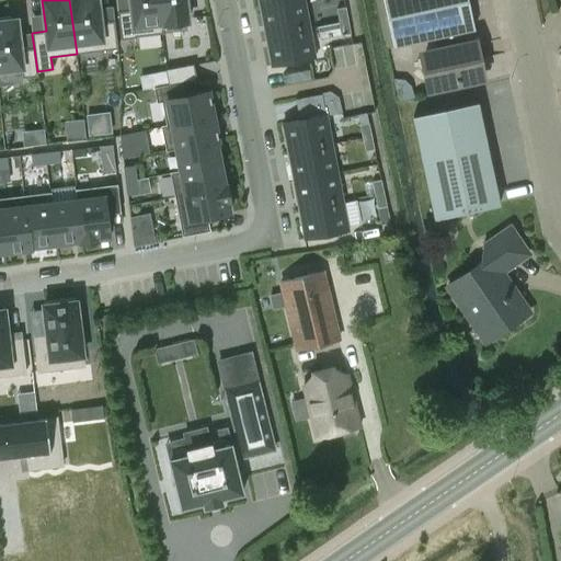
[(69,0),(77,54),(117,49),(114,21),(100,23),(96,0),(69,0)]
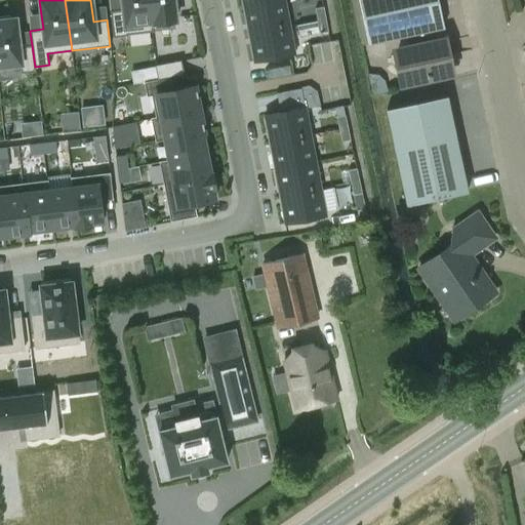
[(151,24),(147,0),(121,0),(123,9),(110,11),(113,37),(128,36),(127,35),(153,32),(152,23),(151,24)]
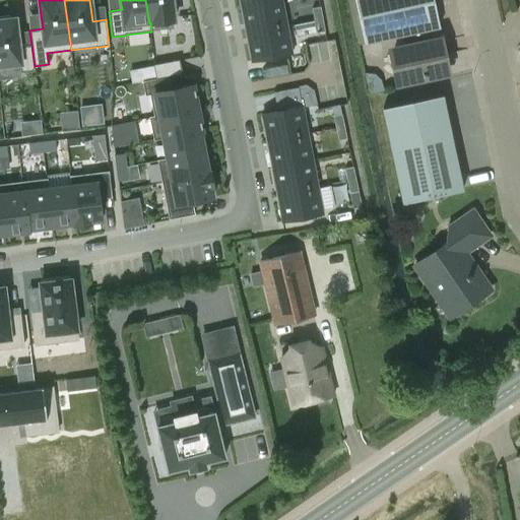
[(145,0),(149,23),(150,22),(175,20),(172,0),(145,0)]
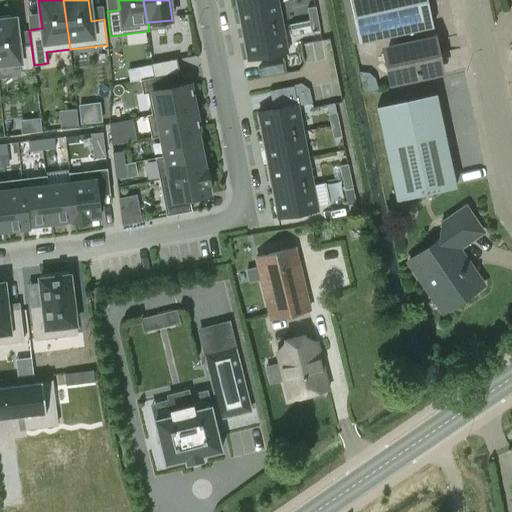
[(277,0),(274,0),(238,7),(243,33),(282,26),(277,0)]
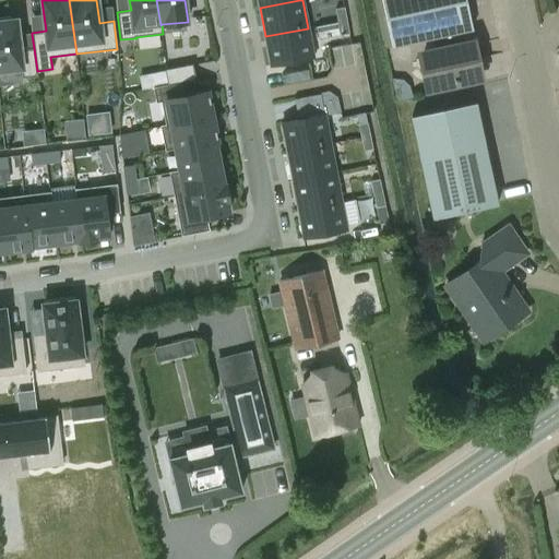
[(465,0),(380,0),(391,47),(472,30),(465,0)]
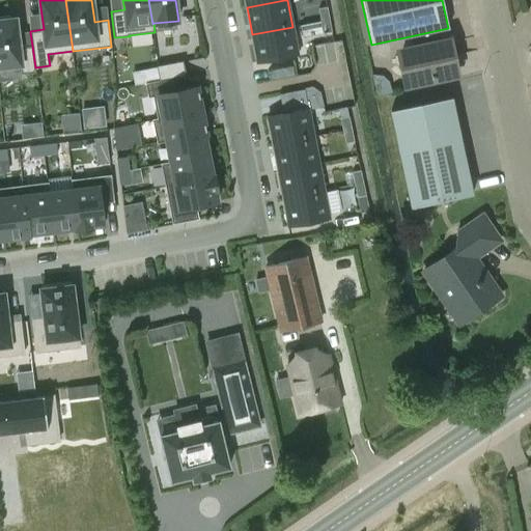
[(327,8),(318,9),(320,22),(329,20),(327,8)]
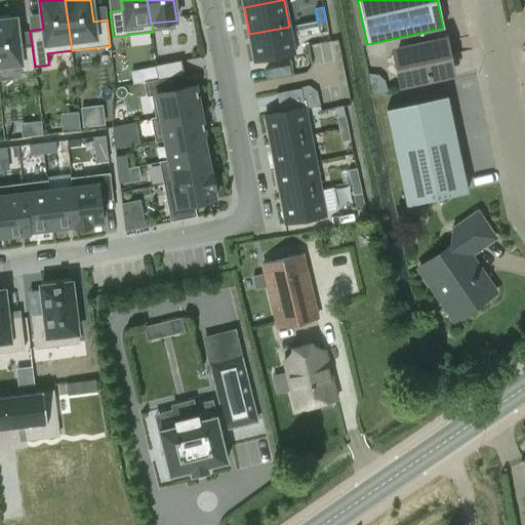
[(35,72),(35,67),(32,45),(19,46),(15,18),(10,18),(10,16),(0,16),(0,66),(19,64),(21,73),(35,72)]
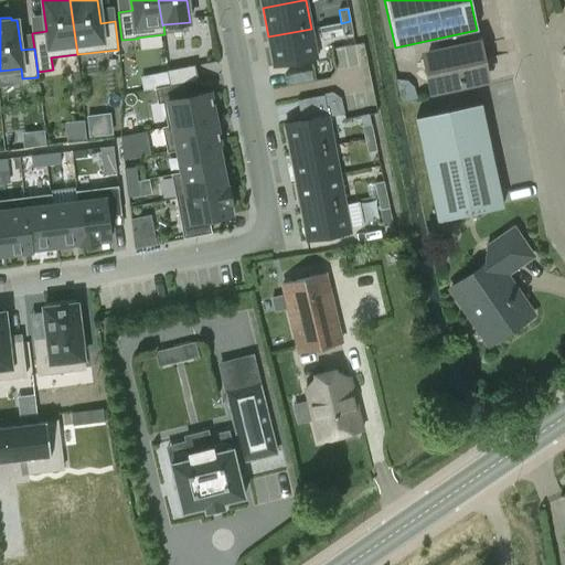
[(350,21),(341,23),(343,36),(352,35),(350,21)]
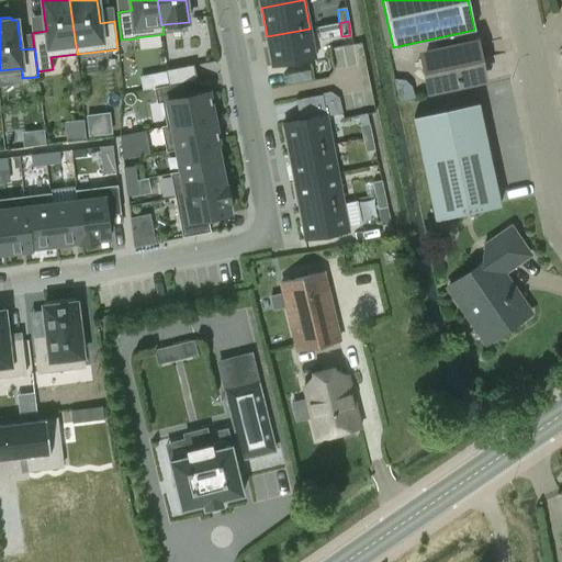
[(310,29),(267,36),(272,66),(315,58),(310,29)]
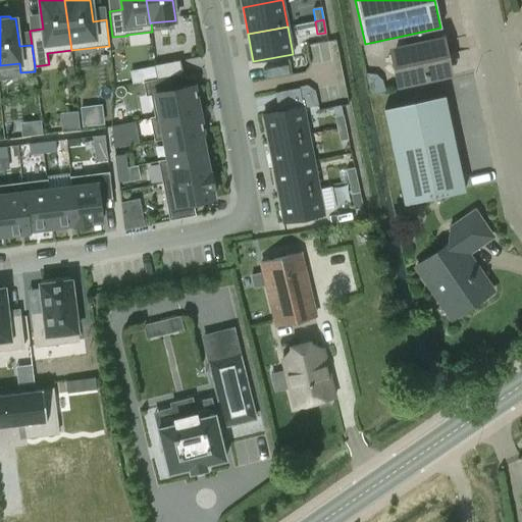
[(400,82),(446,71),(439,41),(393,51),(400,82)]
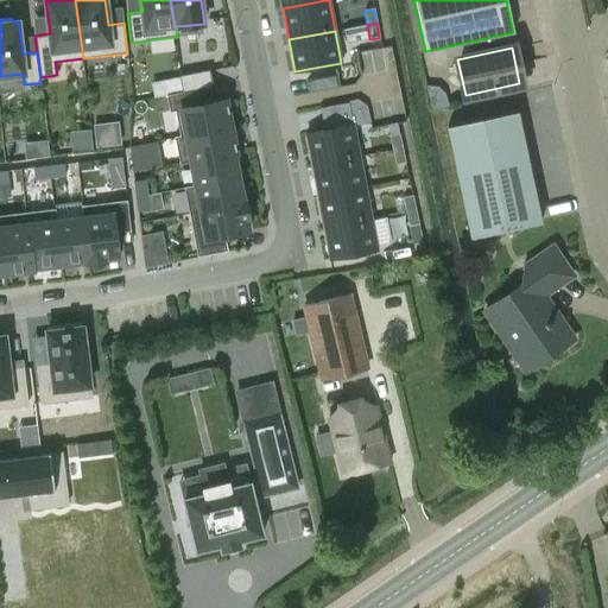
[(196,89),(213,86),(209,70),(179,75),(179,77),(183,92),(196,89)]
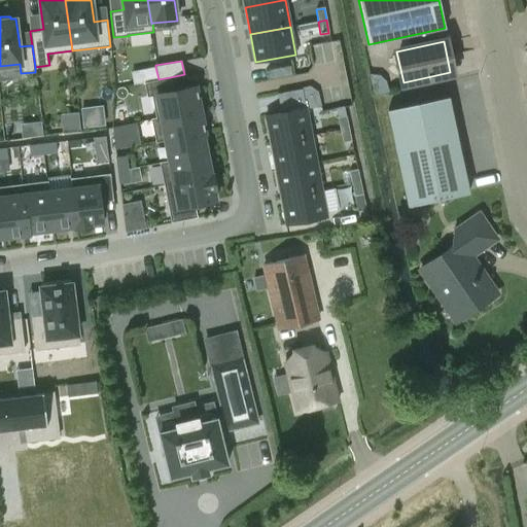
[(155,67),(149,69),(151,80),(159,79),(155,67)]
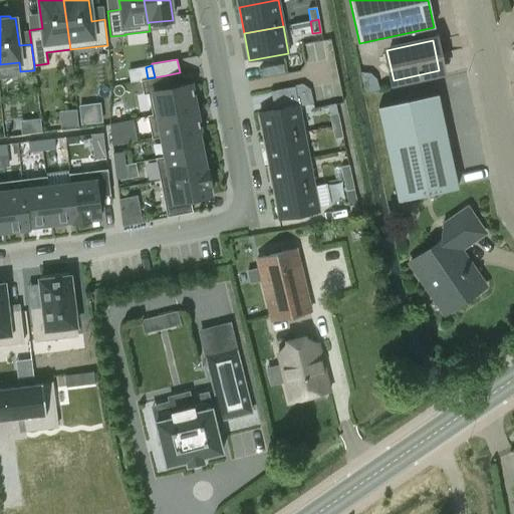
[(153,116),(196,108),(191,83),(169,88),(166,75),(155,77),(148,78),(141,80),(144,94),(149,93),(152,114),(153,116)]
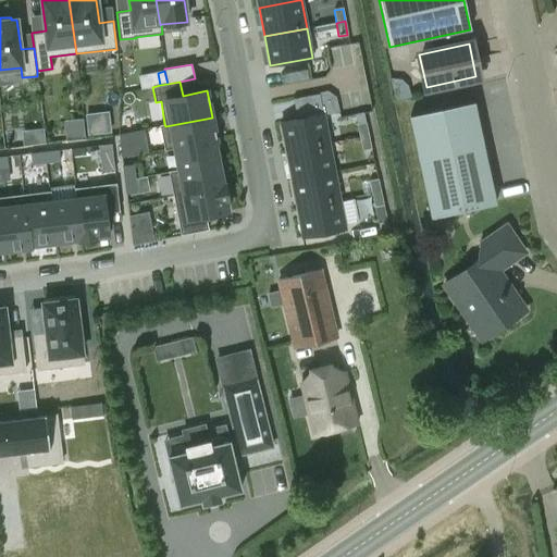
[(323,113),(323,115),(339,112),(337,97),(326,90),(319,91),(320,94),(323,113)]
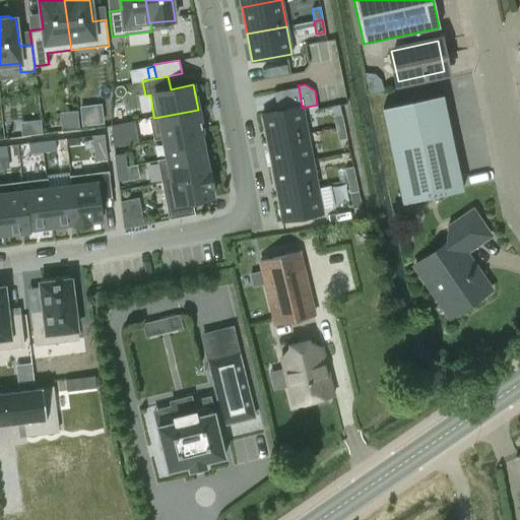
[(461,189),(441,96),(382,109),(401,202),(461,189)]
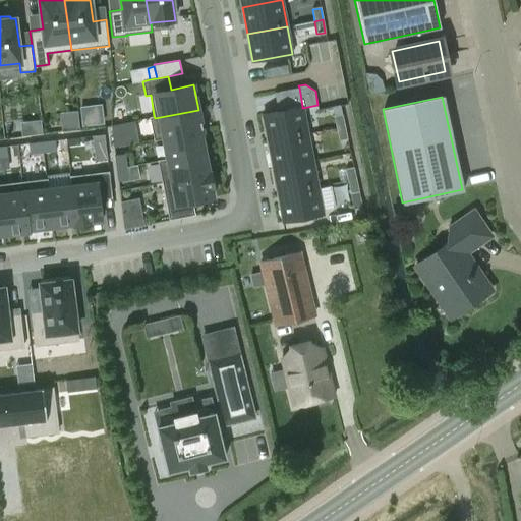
[(268,141),(307,133),(302,108),(302,106),(263,114),(268,141)]
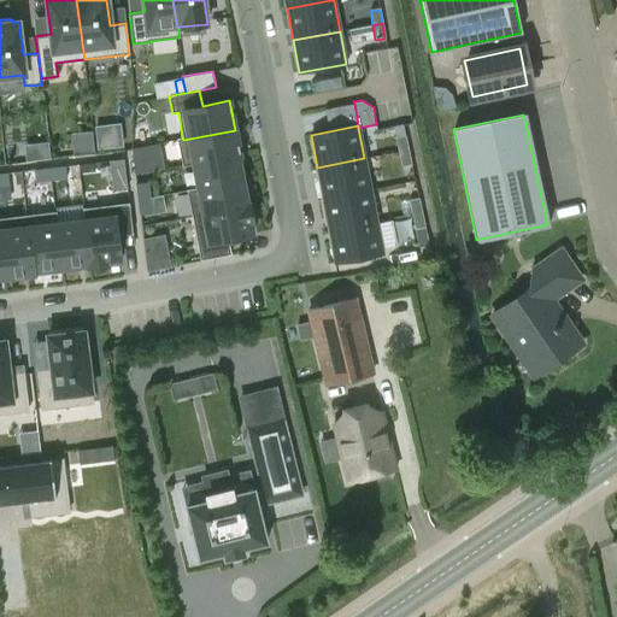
[(404,125),(394,128),(399,153),(409,152),(404,125)]
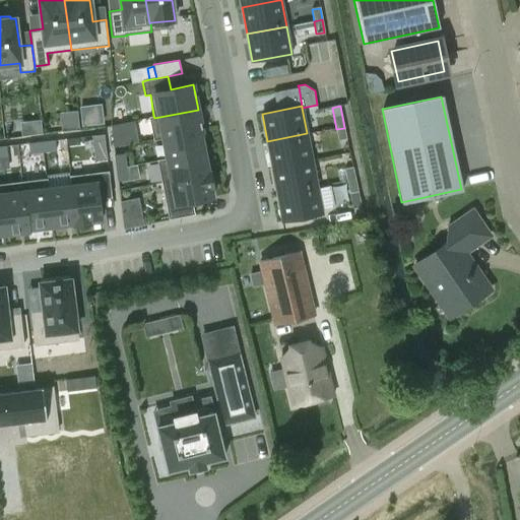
[(153,140),(164,138),(200,131),(202,131),(198,110),(154,118),(153,116),(149,117),(153,140)]
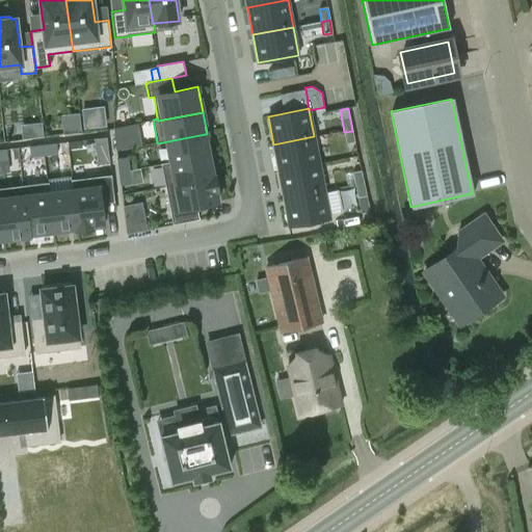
[(34,123),(36,138),(44,137),(42,122),(34,123)]
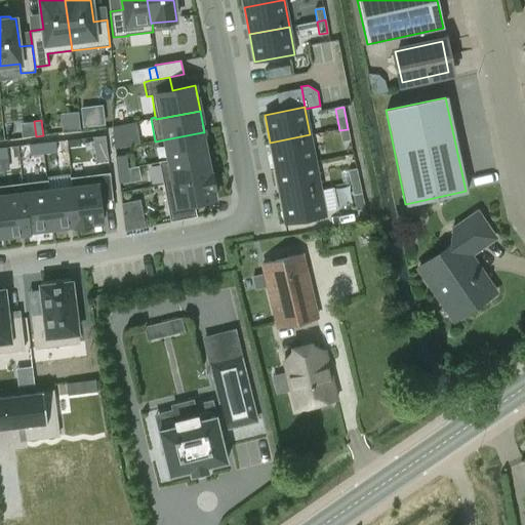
[(348,129),(339,130),(341,143),(350,140),(348,129)]
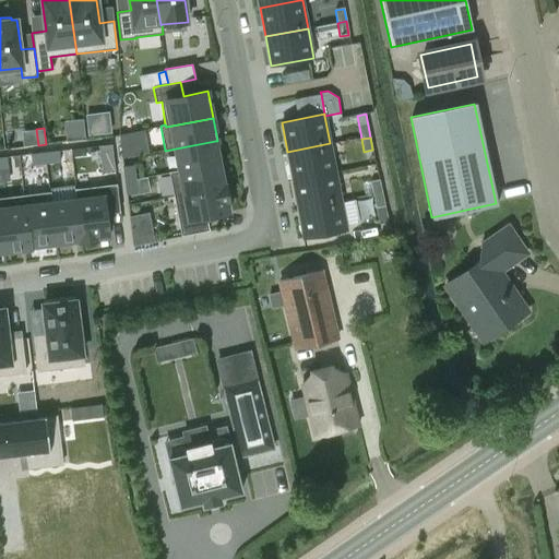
[(132,141),(120,143),(122,157),(134,155),(132,141)]
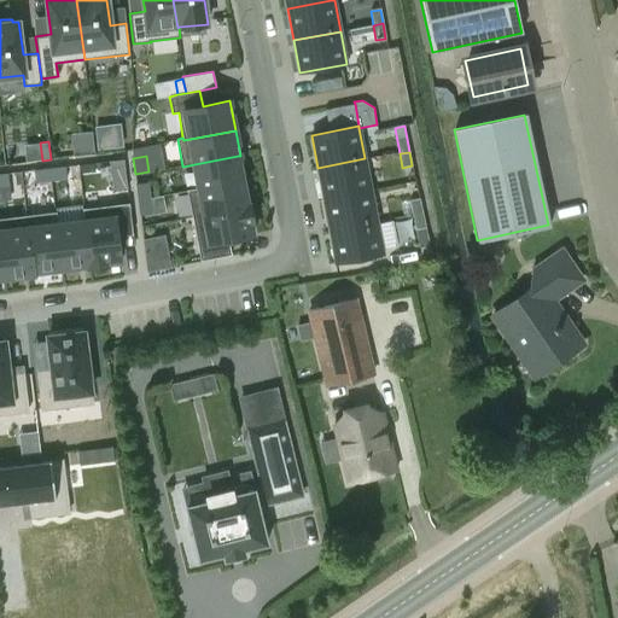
[(238,156),(194,164),(198,187),(199,190),(243,181),(238,156)]
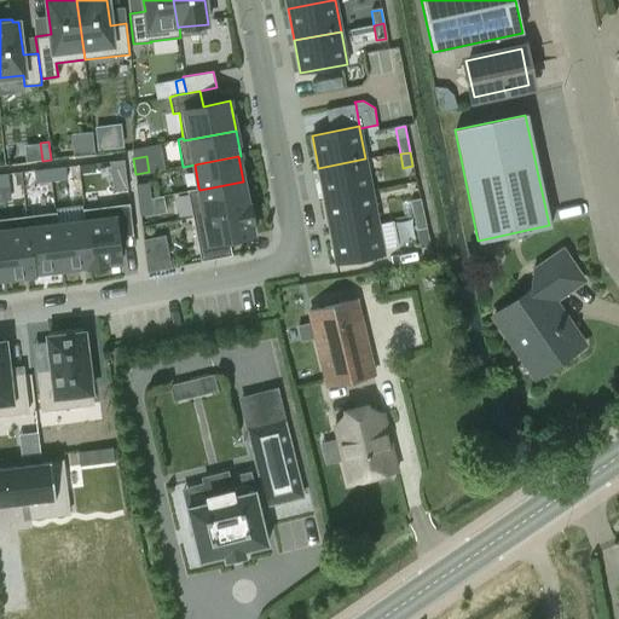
[(129,158),(114,161),(117,189),(134,185),(129,158)]
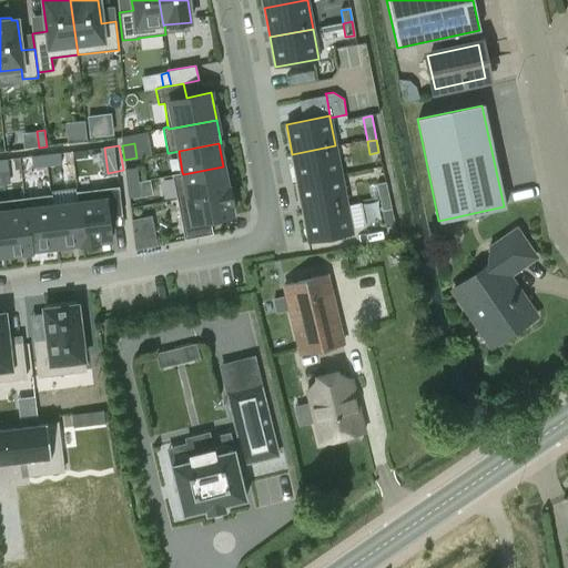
[(297,183),(341,174),(335,145),(292,154),(297,183)]
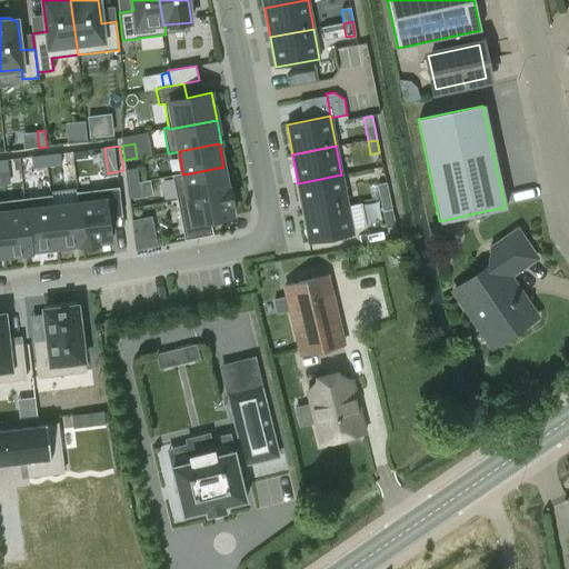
[(60,153),(46,156),(47,167),(61,165),(60,153)]
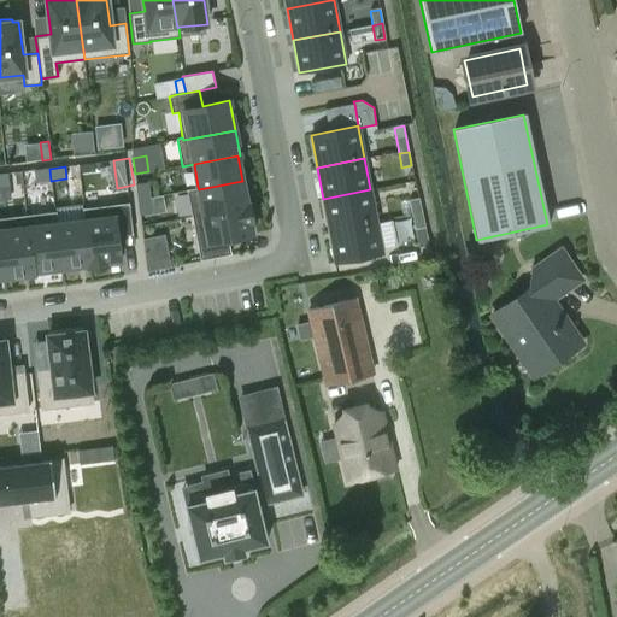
[(50,169),(34,170),(36,182),(51,181),(50,169)]
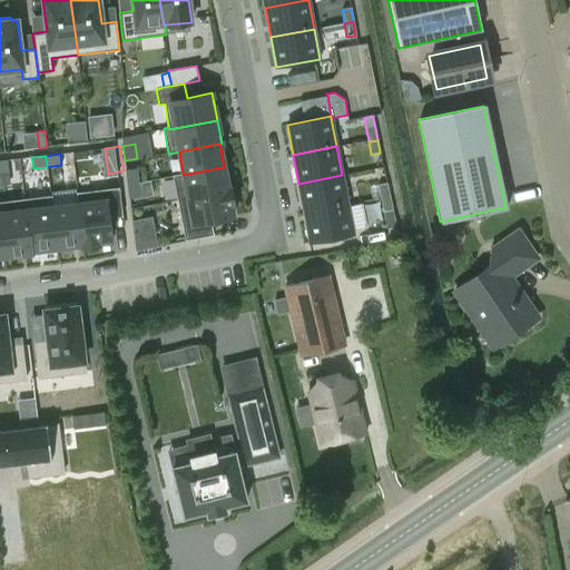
[(173,175),(177,202),(228,192),(228,189),(224,167),(184,175),(183,173),(173,175)]
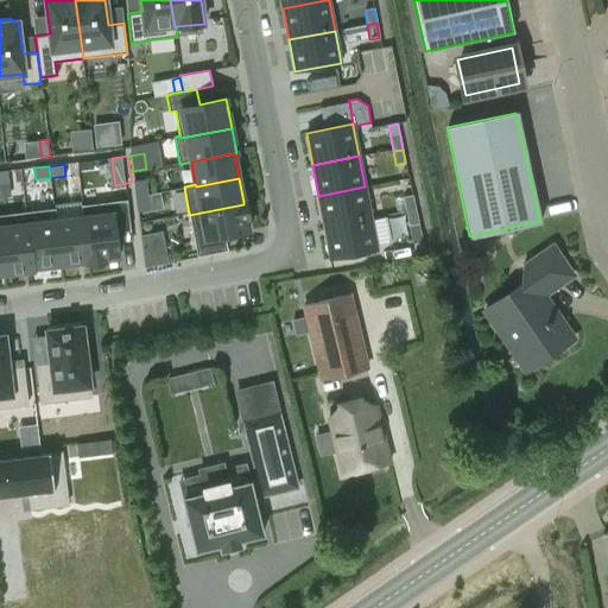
[(146,181),(134,182),(137,197),(149,195),(146,181)]
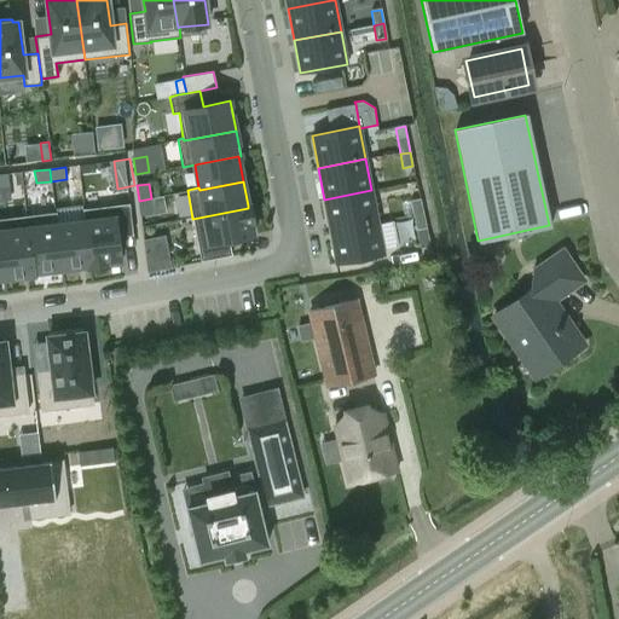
[(324,200),(330,231),(377,223),(371,190),(324,200)]
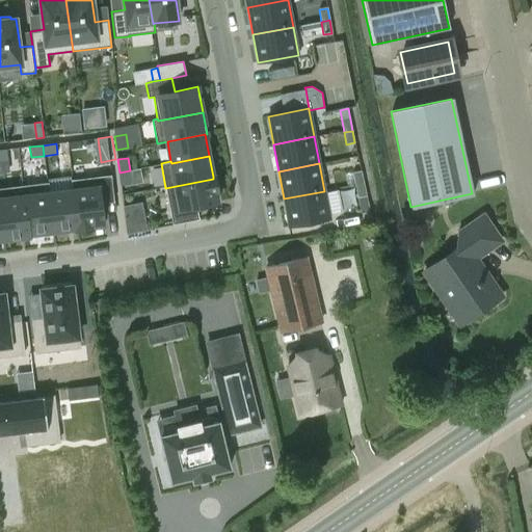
[(130,170),(120,173),(121,186),(131,184),(130,170)]
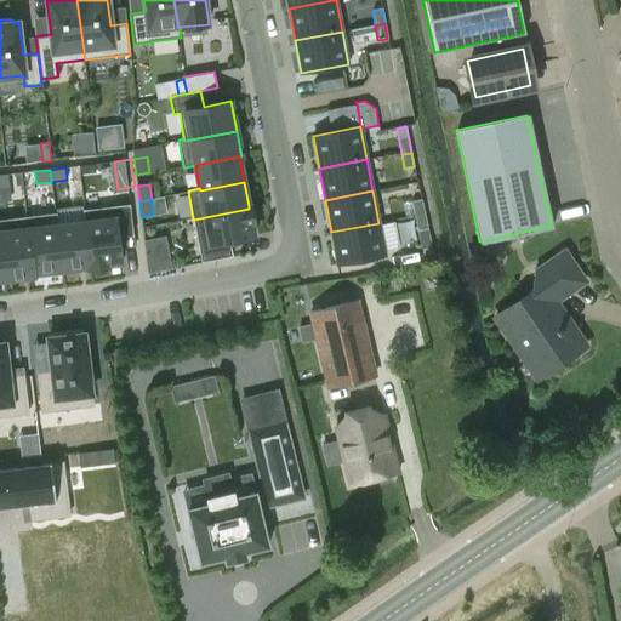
[(421,201),(411,203),(415,217),(425,216),(421,201)]
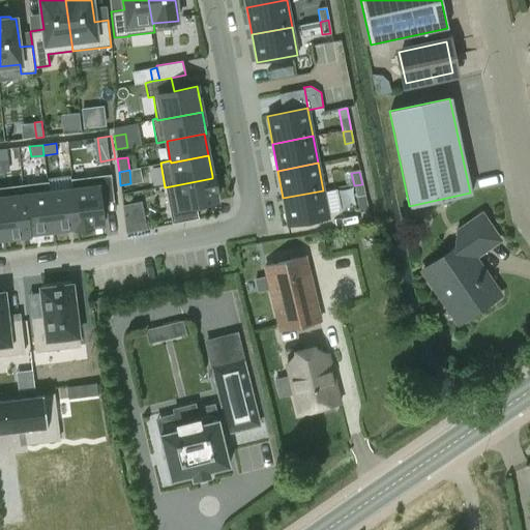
[(70,179),(71,188),(72,188),(78,227),(77,227),(77,229),(91,227),(91,226),(104,224),(100,203),(114,201),(111,174),(70,179)]
